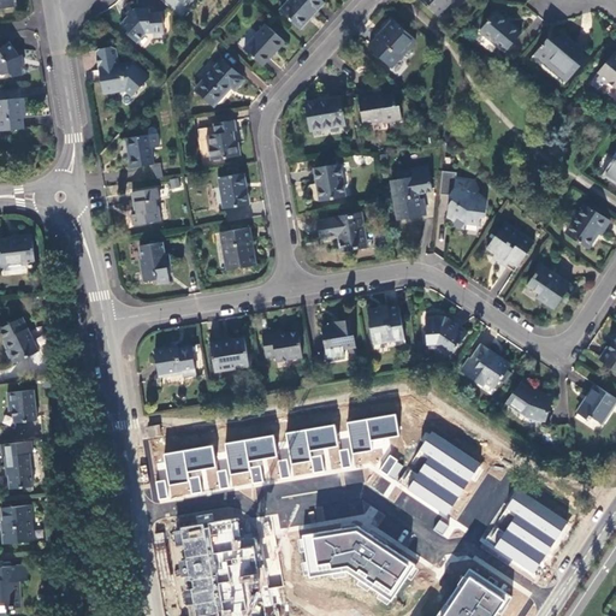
[(321,0),(289,0),(279,11),(298,29),(324,1),(321,0)]
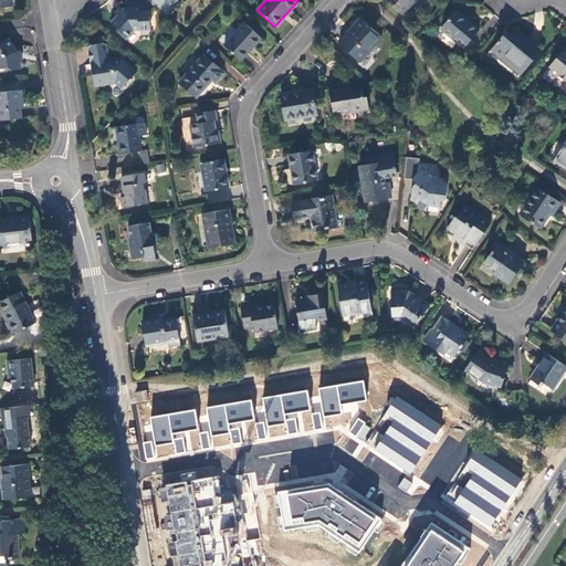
[(415,0),(386,0),(402,14),(415,0)]
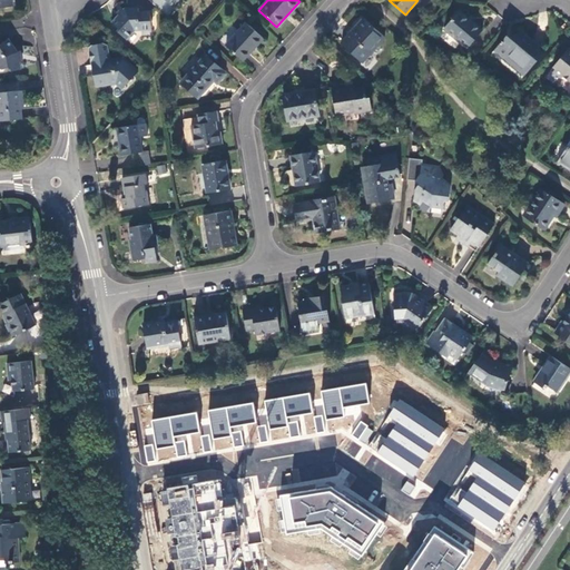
[(125,10),(112,23),(119,29),(118,31),(128,40),(136,31),(151,29),(151,13),(139,13),(138,9),(125,10)]
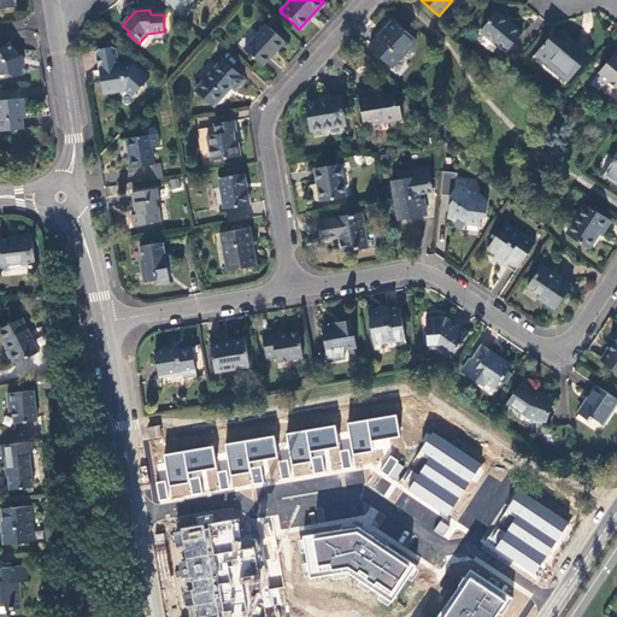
[(522,34),(498,12),(480,31),(505,53),(522,34)]
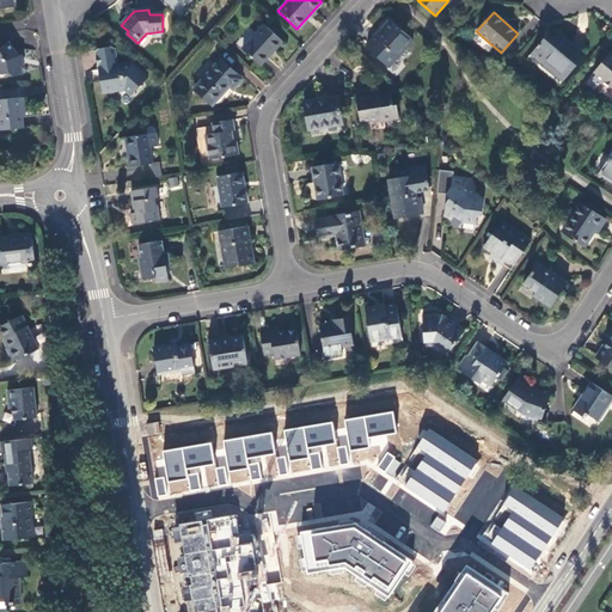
[(412,41),(391,20),(367,47),(387,66),(412,41)]
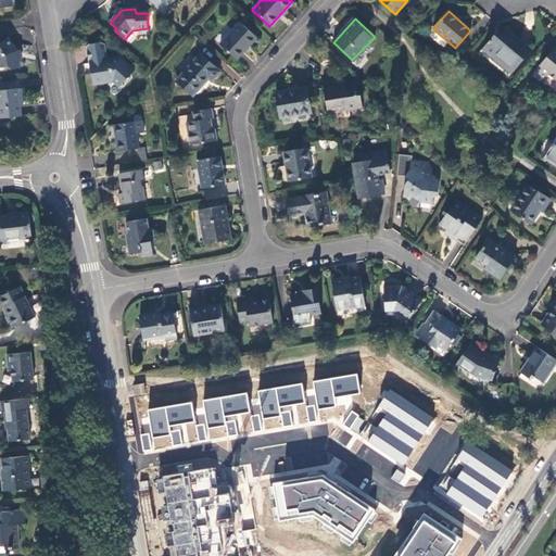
[(240,23),(219,45),(237,59),(256,37),(240,23)]
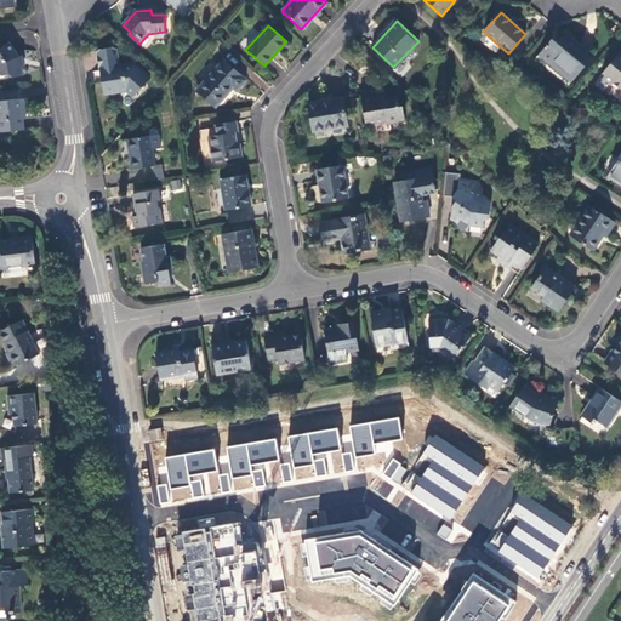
[(571,81),(593,57),(569,36),(552,40),(537,55),(551,66),(551,64),(571,81)]
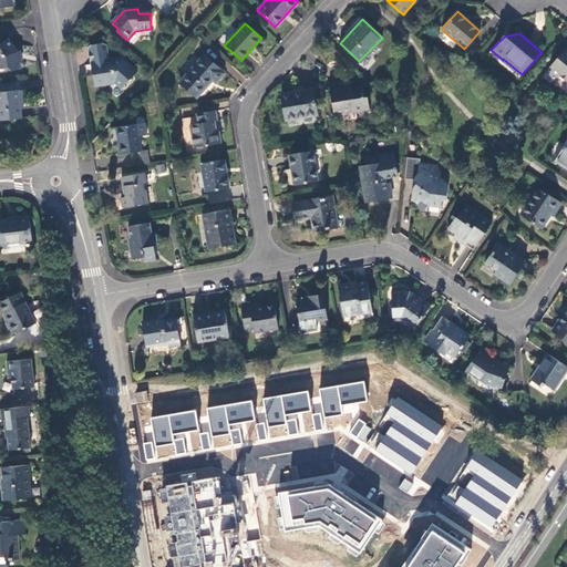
[(20,53),(9,39),(1,45),(0,44),(0,69),(10,68),(12,69),(12,71),(22,70),(20,53)]
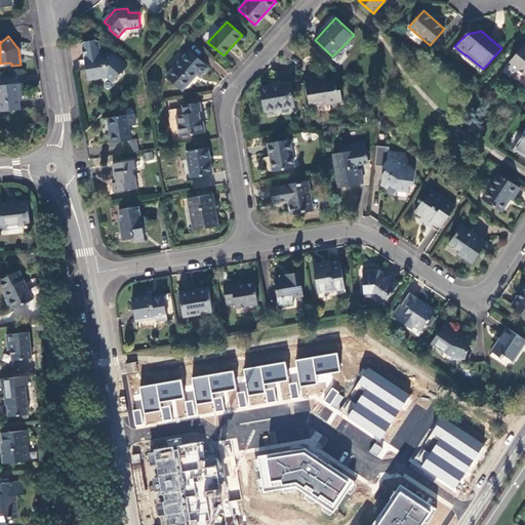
[(86,67),(88,80),(108,77),(114,82),(127,67),(114,55),(102,56),(98,41),(95,40),(85,42),(83,45),(85,61),(89,61),(90,66),(86,67)]
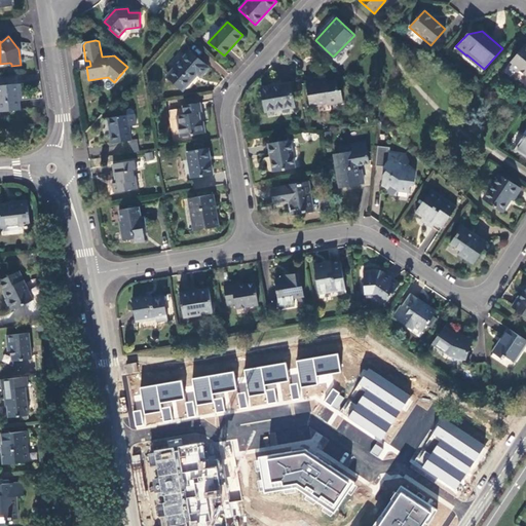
[(525,45),(511,62),(513,64),(511,67),(516,72),(518,69),(525,75),(525,45)]
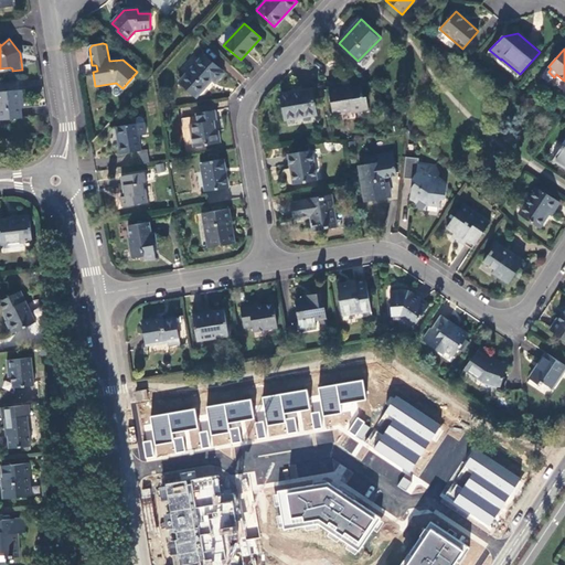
[(204,55),(180,82),(196,96),(212,80),(215,82),(223,73),(204,55)]
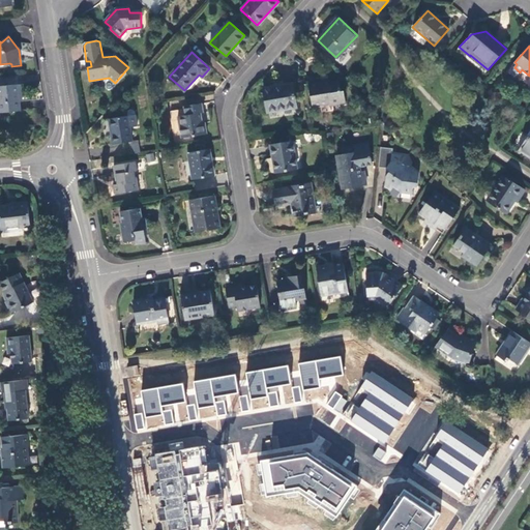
[(487,71),(488,69),(470,55),(470,56),(468,57),(487,71)]
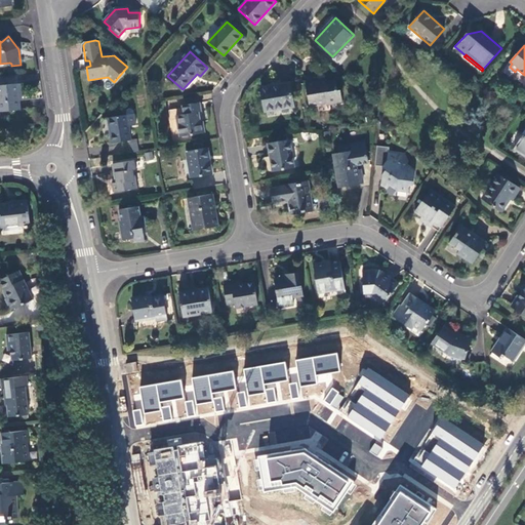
[(305,77),(309,106),(326,103),(326,105),(342,103),(340,90),(337,91),(335,79),(325,80),(325,78),(318,79),(317,75),(305,77)]
